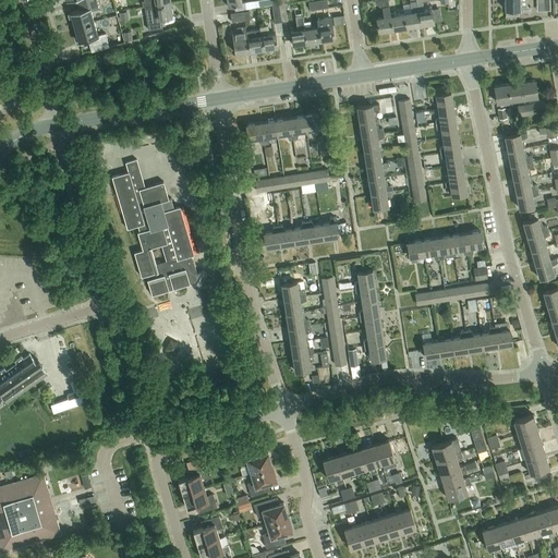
[(74,27),(94,21),(91,11),(99,8),(96,0),(87,0),(79,3),(80,9),(70,12),(74,27)]
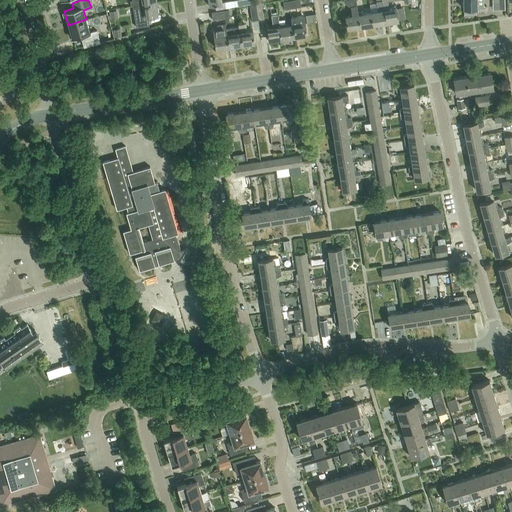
[(289,0),(288,0),(289,8),(301,7),(300,0),(289,0)]
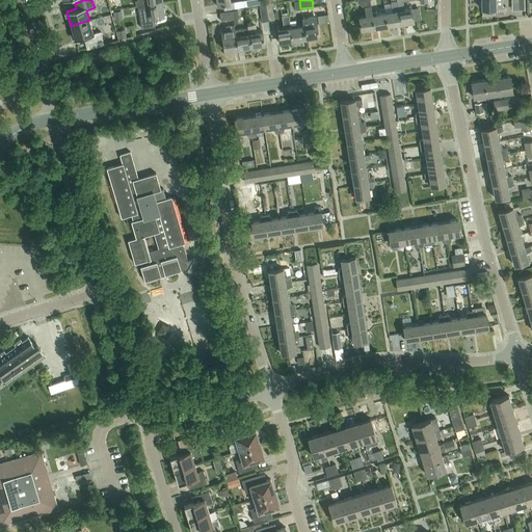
[(370,1),(370,0),(356,0),(357,2),(358,4),(365,8),(366,16),(358,17),(361,29),(362,29),(363,30),(374,28),(372,12),(370,1)]
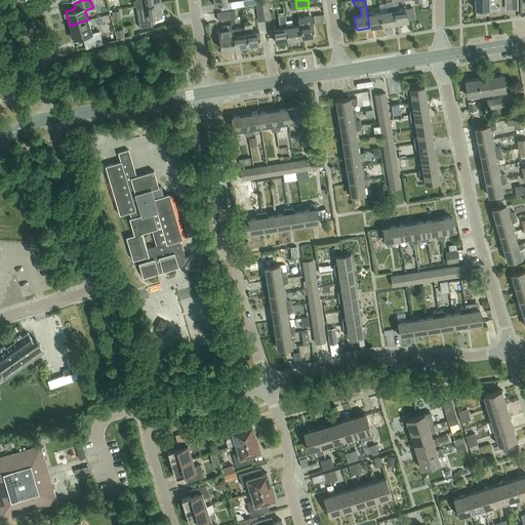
[(382,26),(395,24),(391,0),(385,0),(387,11),(379,12),(382,26)]
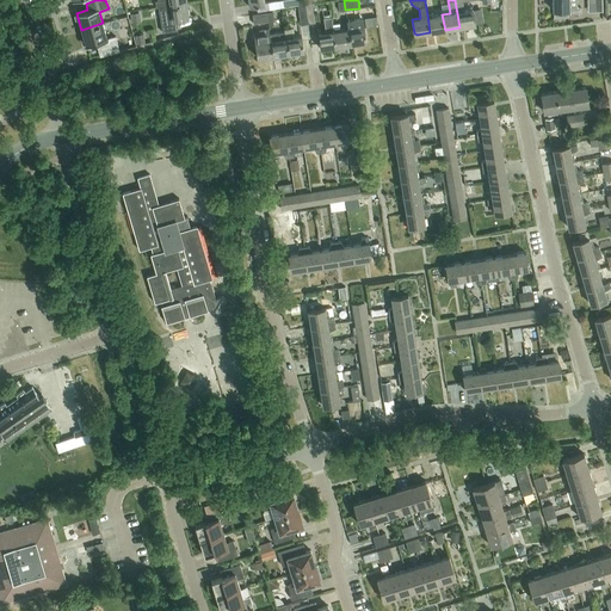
[(455,0),(460,28),(474,25),(474,24),(475,24),(473,8),(464,11),(463,0),(464,0),(455,0)]
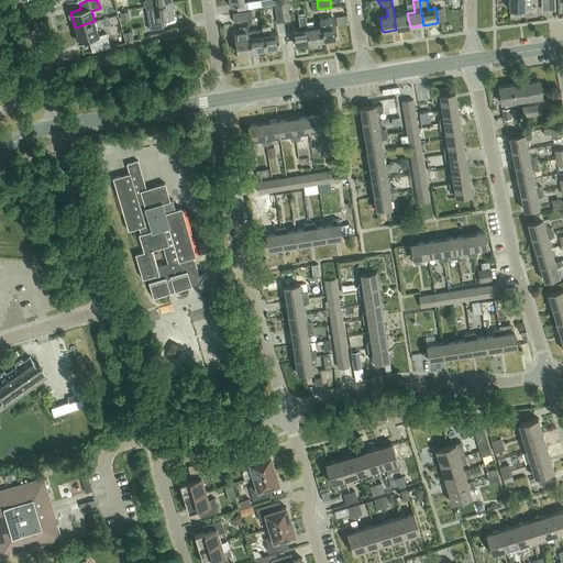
[(525,0),(508,0),(509,10),(521,10),(521,11),(536,11),(536,6),(525,6),(525,0)]
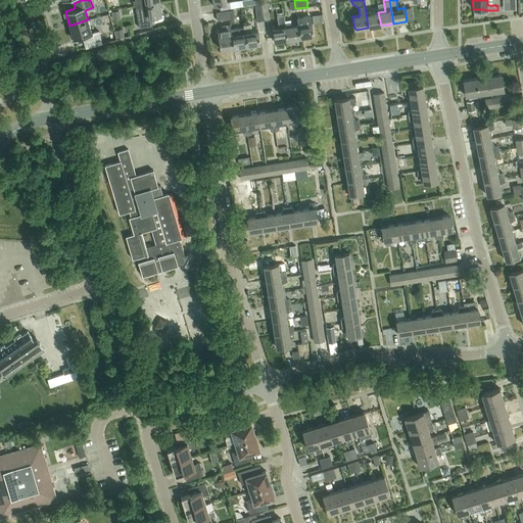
[(516,9),(515,0),(503,0),(503,2),(510,2),(510,9),(516,9)]
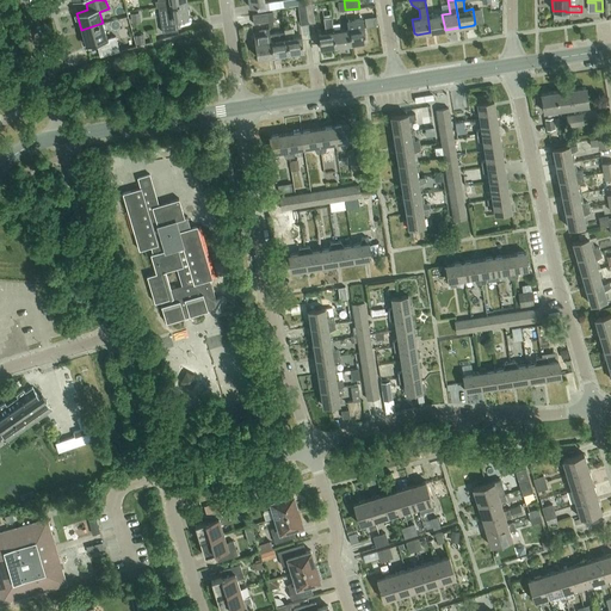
[(185,1),(165,5),(159,6),(162,32),(178,29),(176,20),(187,18),(185,1)]
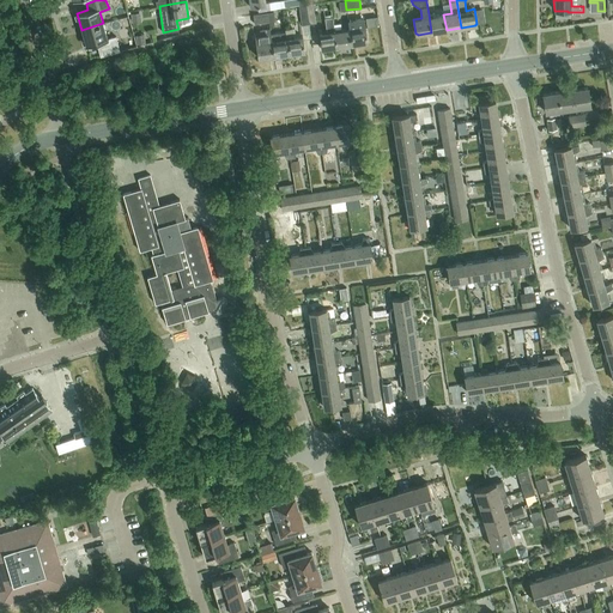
[(305,4),(309,24),(316,23),(313,2),(305,4)]
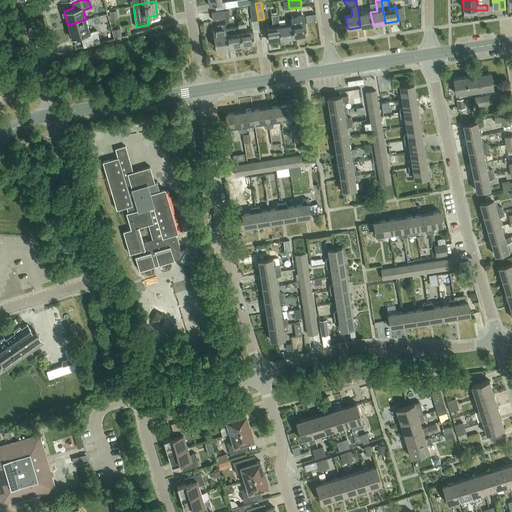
[(250,10),(252,21),(258,20),(255,3),(249,4),(250,10)]
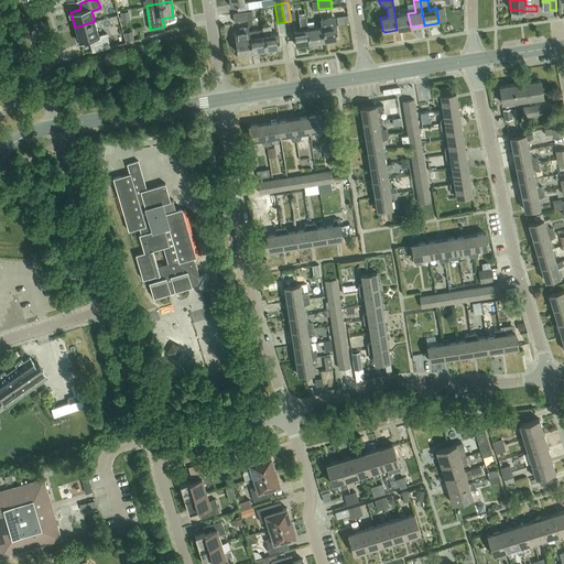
[(129,11),(128,11),(120,12),(121,22),(130,21),(129,11)]
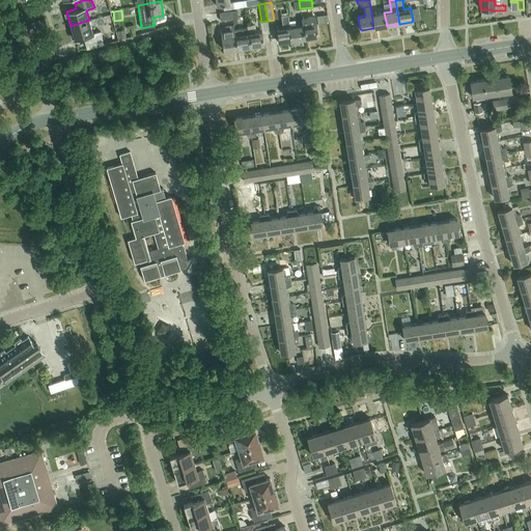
[(231,10),(220,12),(222,21),(232,19),(231,10)]
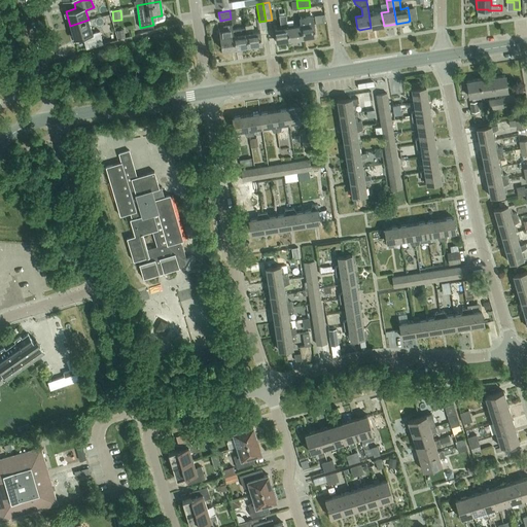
[(384,26),(381,12),(374,13),(374,11),(369,12),(371,28),(384,26)]
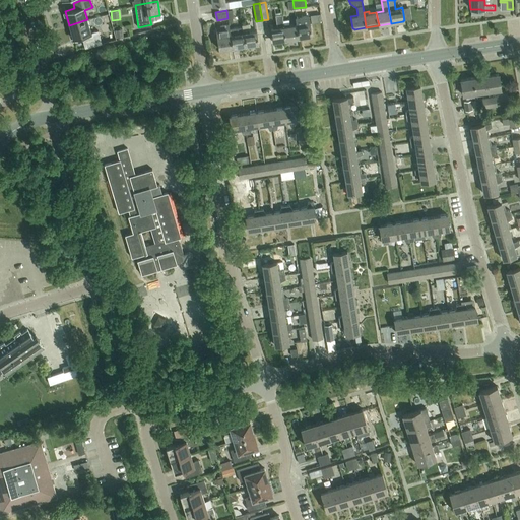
[(285,40),(282,20),(282,14),(275,15),(276,26),(270,27),(272,41),(273,41),(274,42),(285,40)]
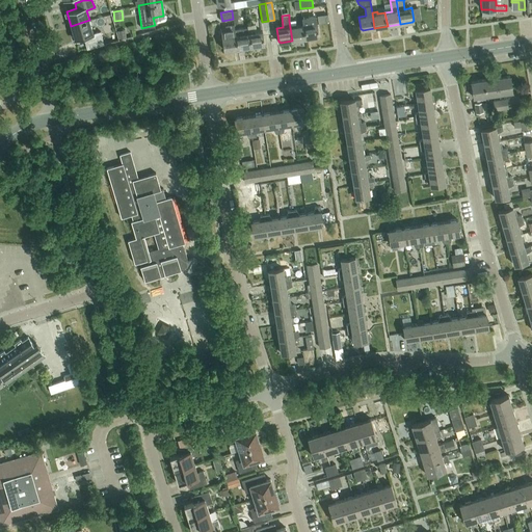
[(303,24),(306,38),(317,37),(317,36),(318,35),(315,16),(302,18),(303,24)]
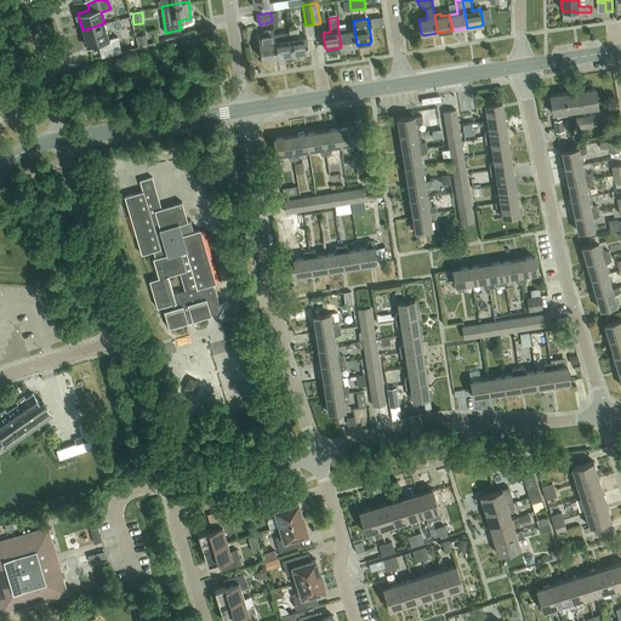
[(104,23),(83,30),(86,46),(100,43),(103,56),(121,51),(118,36),(109,39),(104,23)]
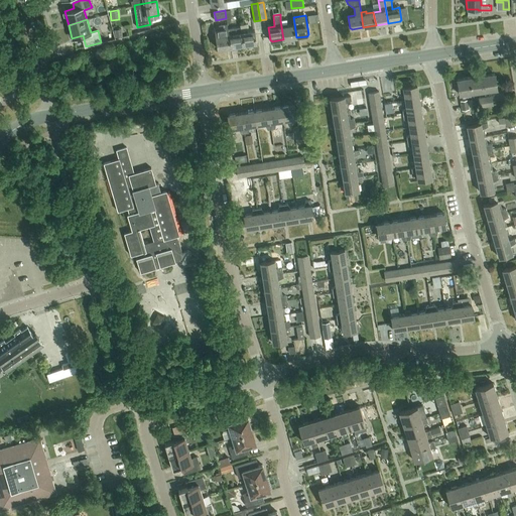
[(296,37),(294,23),(287,24),(287,19),(280,20),(283,39),(296,37)]
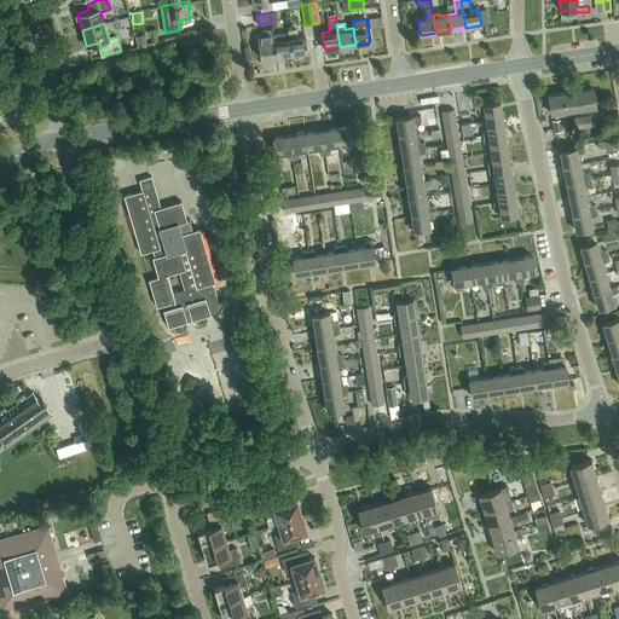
[(288,32),(291,55),(306,53),(306,51),(307,51),(305,36),(296,38),(295,28),(288,29),(288,32)]
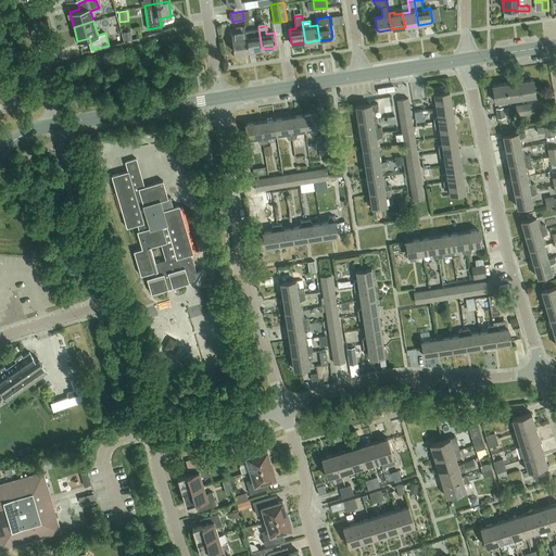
[(244,26),(237,27),(237,28),(231,28),(235,52),(236,52),(236,53),(249,51),(245,30),(244,26)]
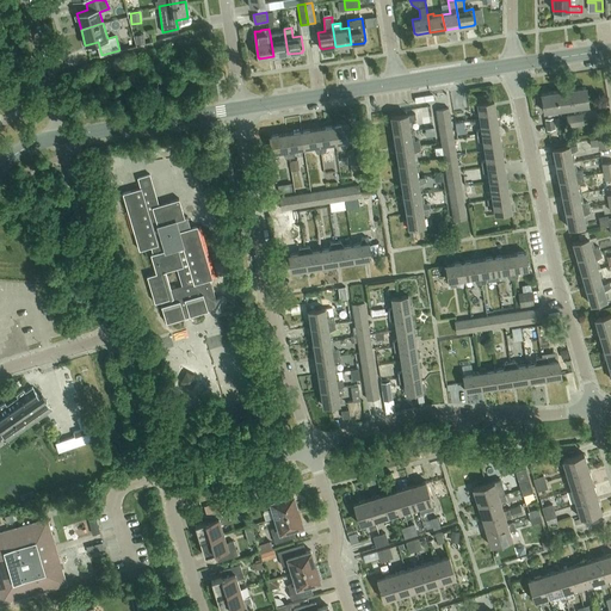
[(273,56),(288,54),(284,31),(270,34),(273,56)]
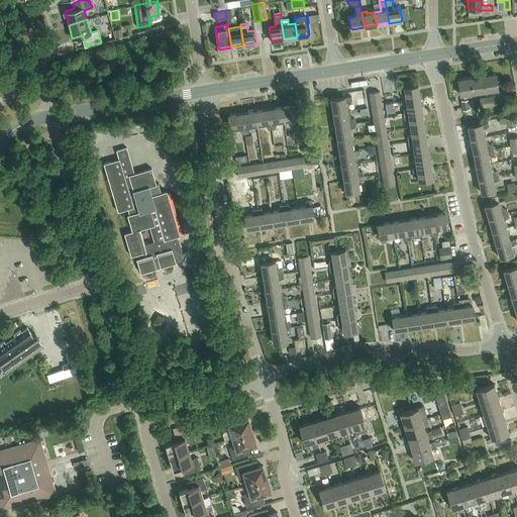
[(483,76),(485,91),(498,89),(495,74),(483,76)]
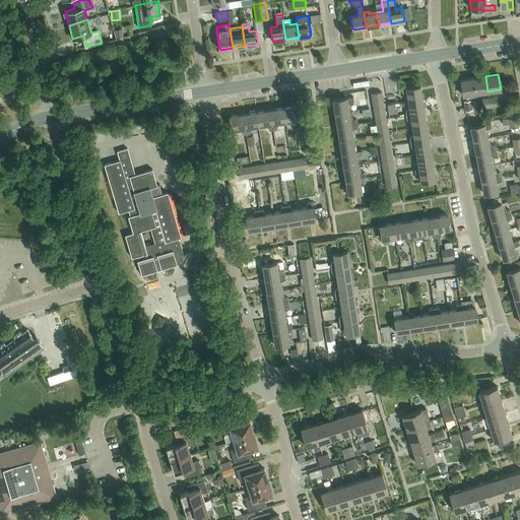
[(475,93),(488,91),(485,76),(473,78),(475,93)]
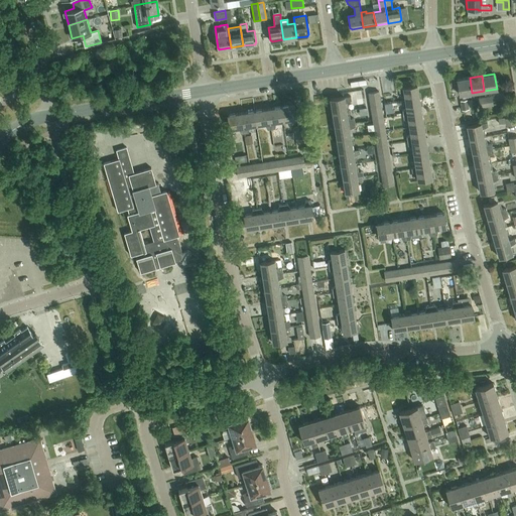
[(466,94),(472,93),(470,78),(457,79),(460,95),(466,94)]
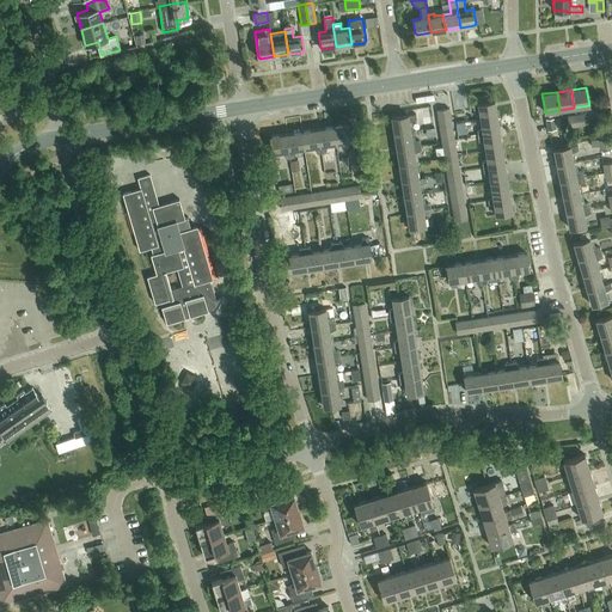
[(481,120),(497,117),(495,101),(478,104),(481,120)]
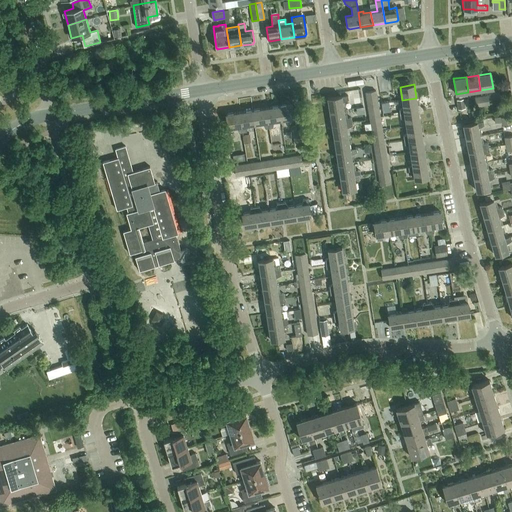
[(481,95),(482,106),(489,105),(488,94),(481,95)]
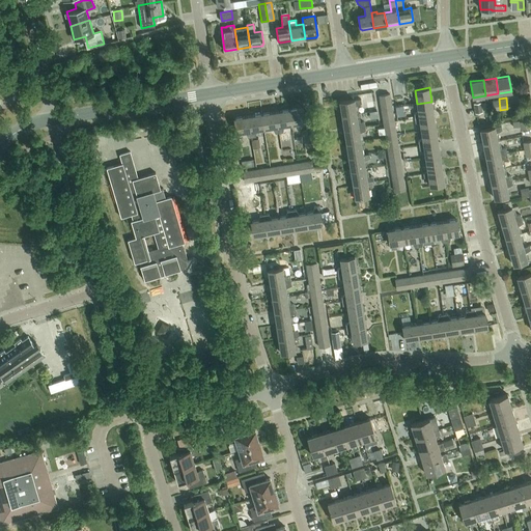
[(356,113),(355,106),(361,103),(361,99),(354,100),(340,102),(342,115),(356,113)]
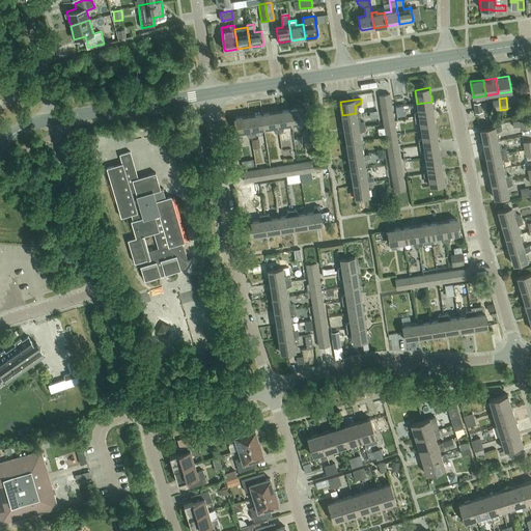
[(494,111),(500,110),(499,99),(492,100),(494,111)]
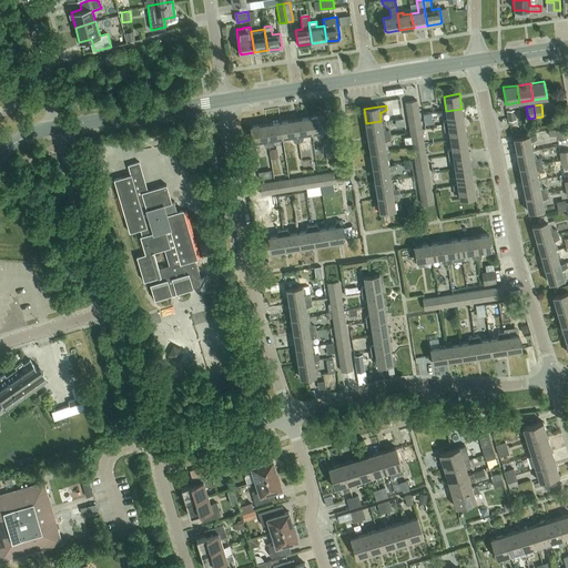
[(444,127),(464,123),(462,109),(446,111),(447,119),(443,121),(444,127)]
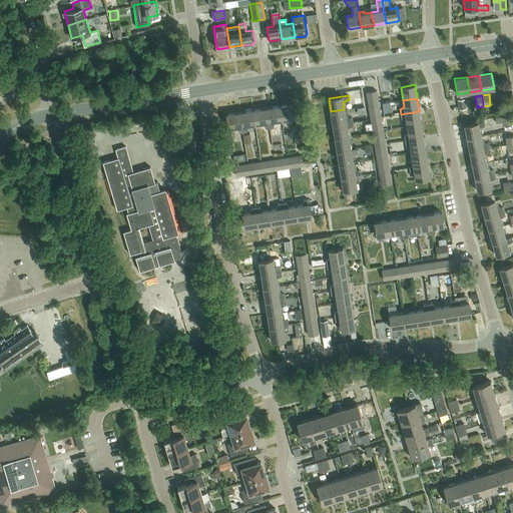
[(391,111),(390,102),(382,103),(384,112),(391,111)]
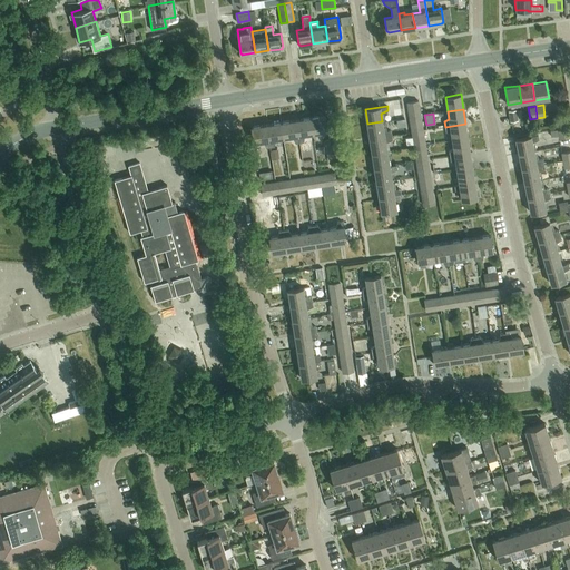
[(311,117),(313,133),(321,131),(322,139),(328,138),(327,130),(325,115),(311,117)]
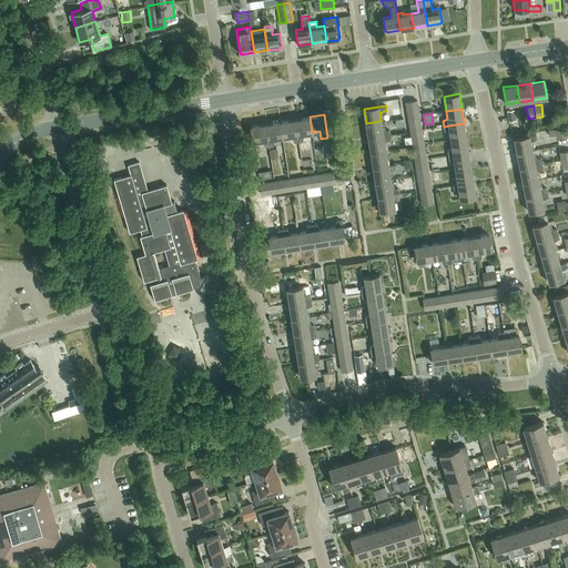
[(310,117),(294,119),(298,141),(302,141),(303,133),(312,132),(310,117)]
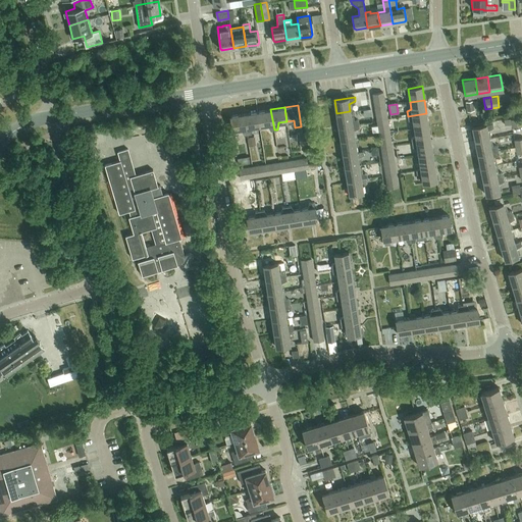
[(274,129),(270,109),(257,112),(260,125),(266,124),(270,131),(274,129)]
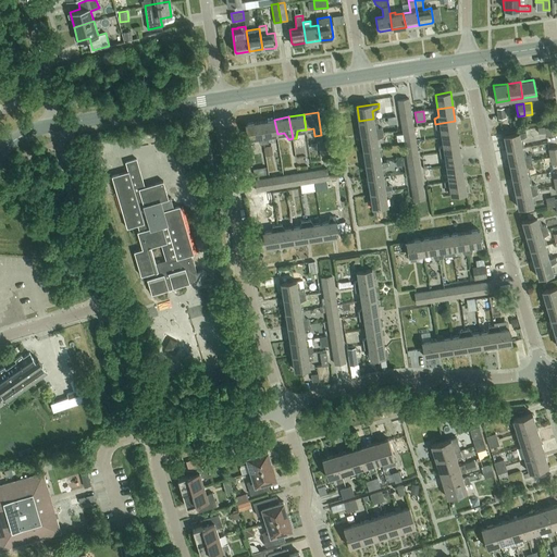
[(359,121),(361,136),(375,133),(373,119),(359,121)]
